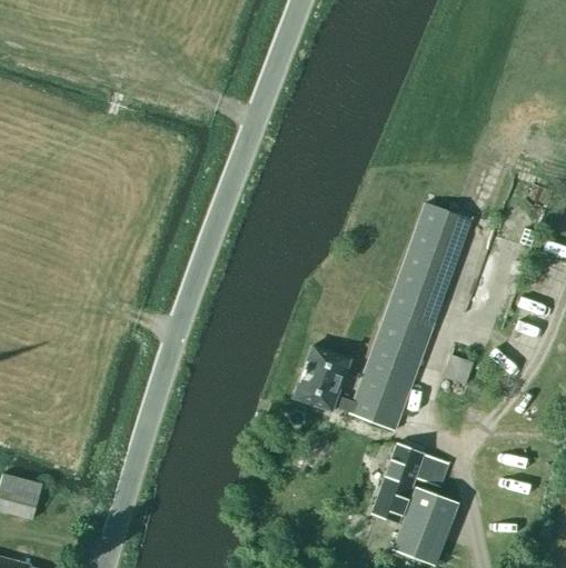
[(430,337),(473,219),(427,203),(385,319),(355,401),(338,395),(351,359),(314,345),(295,397),(333,410),(335,406),(351,411),(349,417),(395,432),(430,336),(430,337)]
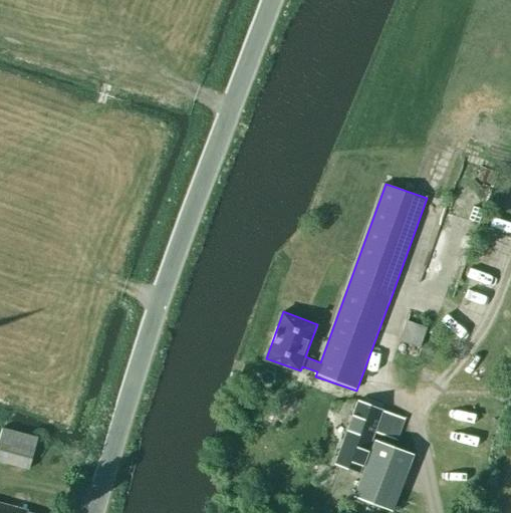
[(422,346),(428,327),(408,320),(402,339),(422,346)]
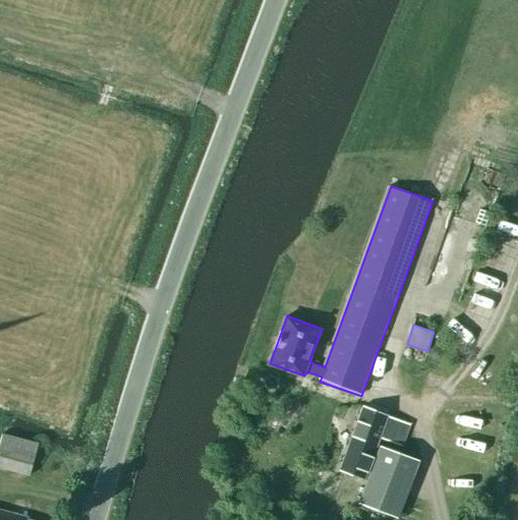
[(405,445),(412,424),(364,404),(341,469),(366,478),(381,436),(405,445)]
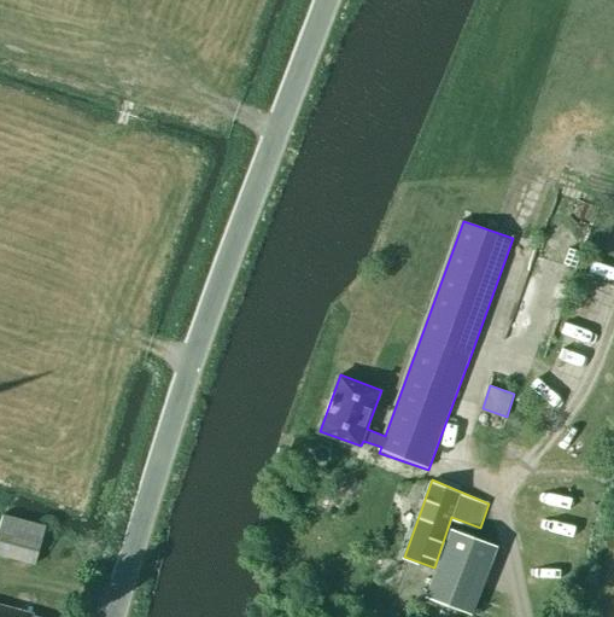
[(0,552),(37,563),(47,525),(5,513),(0,531),(0,552)]
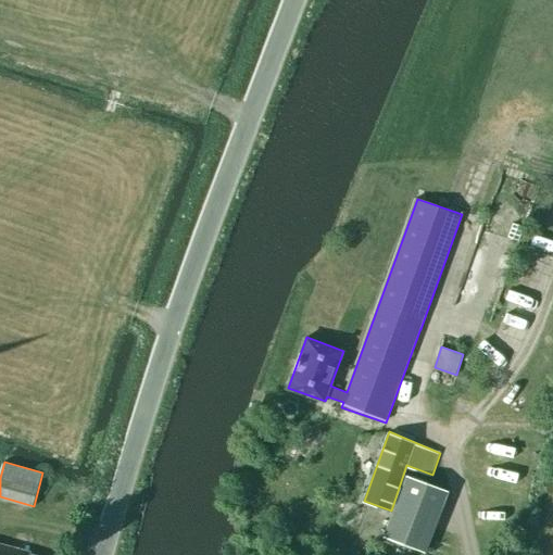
[(427,552),(450,490),(407,475),(386,537),(427,552)]
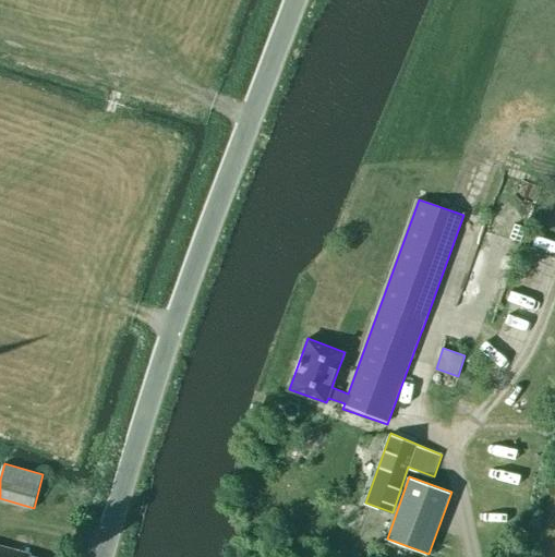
[(34,556),(31,556),(32,554),(0,544),(0,556),(34,556)]
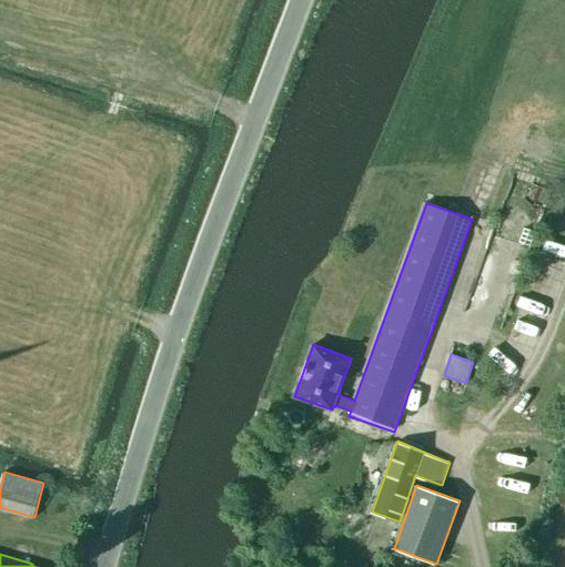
All buildings are outlined.
